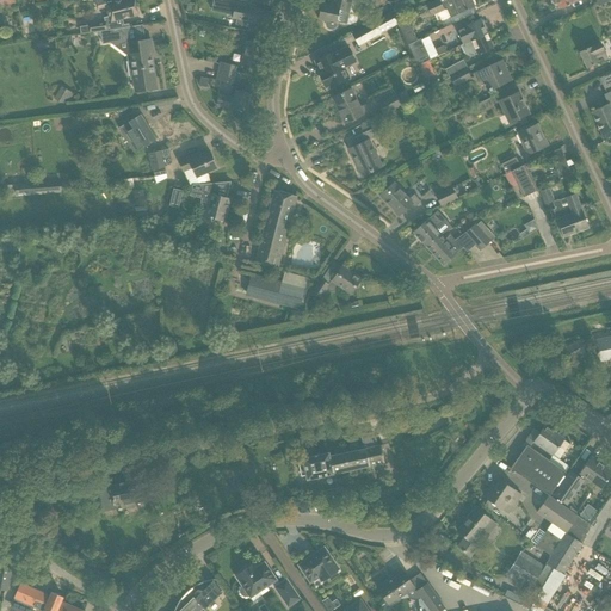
[(94,0),(97,10),(106,7),(109,17),(104,18),(105,22),(106,22),(107,30),(127,28),(129,26),(129,24),(123,25),(122,19),(127,18),(137,14),(134,0),(94,0)]
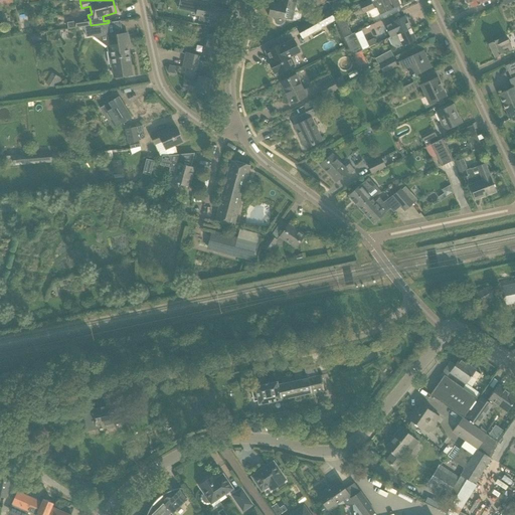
[(225,9),(213,7),(198,3),(198,4),(181,0),(180,0),(179,8),(196,12),(195,15),(200,16),(199,20),(210,22),(211,18),(216,19),(222,21),(225,21),(226,21),(226,20),(227,20),(228,19),(229,16),(228,15),(227,14),(228,10),(225,9)]
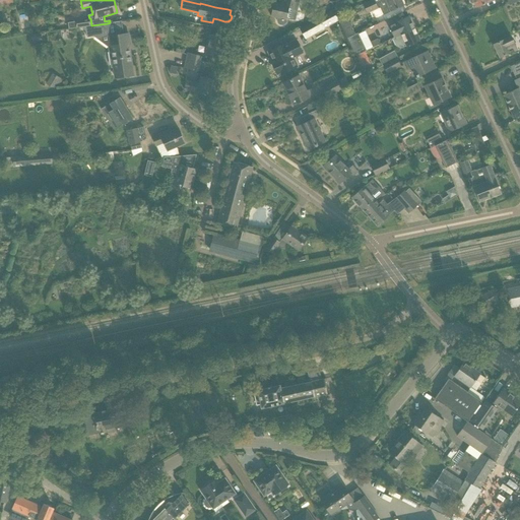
[(271,10),(270,13),(271,14),(270,16),(277,17),(276,18),(276,19),(276,20),(276,21),(277,22),(277,23),(278,24),(279,25),(280,25),(281,25),(282,25),(283,25),(284,24),(285,23),(286,22),(286,21),(286,20),(286,19),(296,20),(299,1),(299,0),(284,0),(284,2),(281,2),(280,4),(273,3),(272,9),(271,10)]
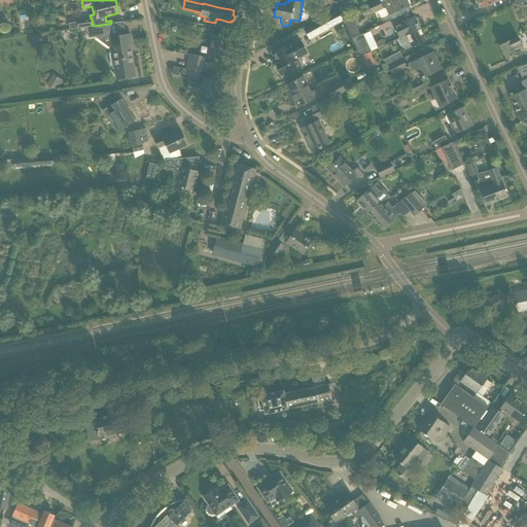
[(370,9),(388,0),(377,0),(367,4),(370,9)]
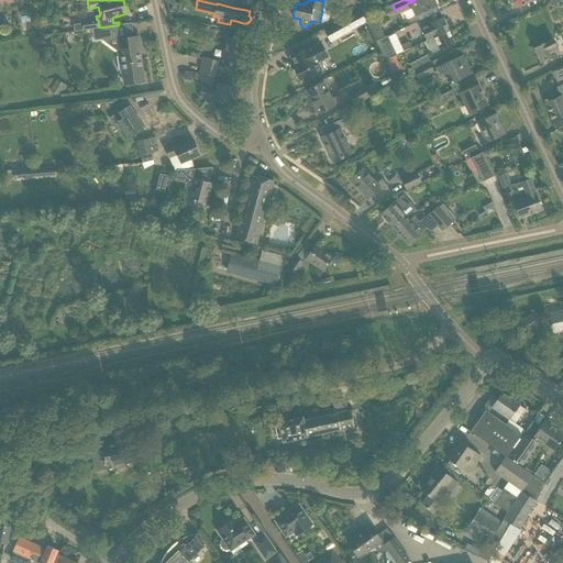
[(415,17),(437,7),(433,0),(415,0),(395,10),(397,14),(410,8),(415,17)]
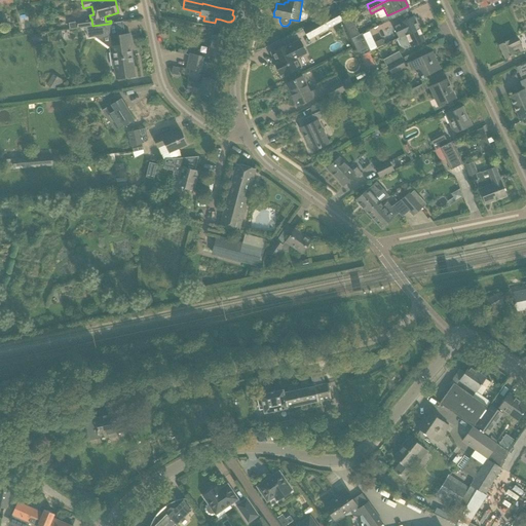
[(309,38),(341,20),(337,10),(304,29),(309,38)]
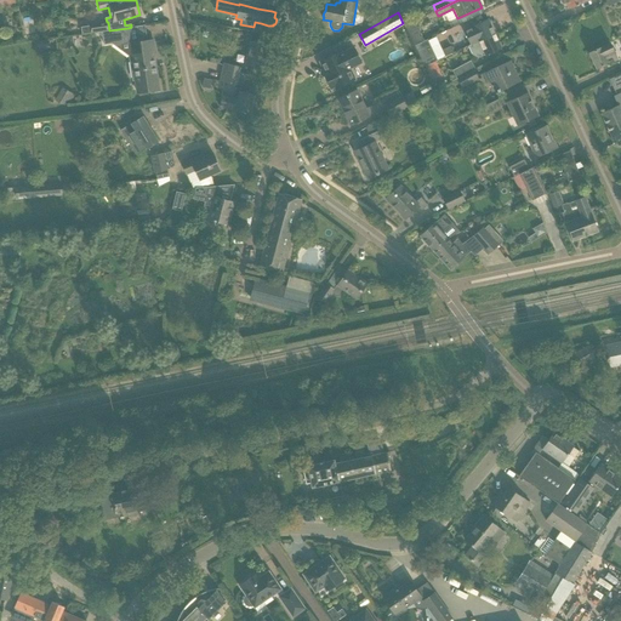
[(478,41),(495,34),(488,20),(472,27),(473,28),(465,32),(469,45),(478,41)]
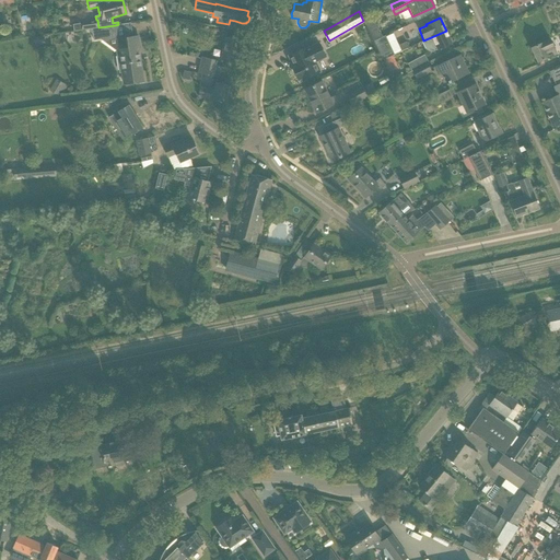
[(373,42),(383,37),(374,19),(365,23),(373,42)]
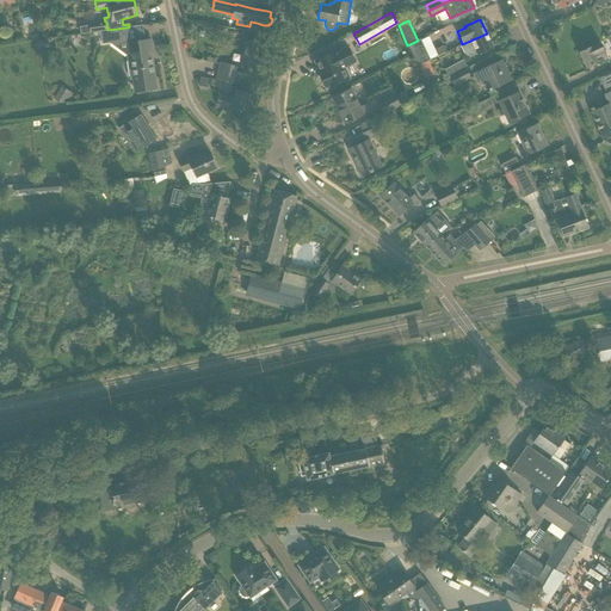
[(90,32),(94,32),(107,30),(106,22),(105,22),(88,24),(88,25),(80,26),(81,34),(90,32)]
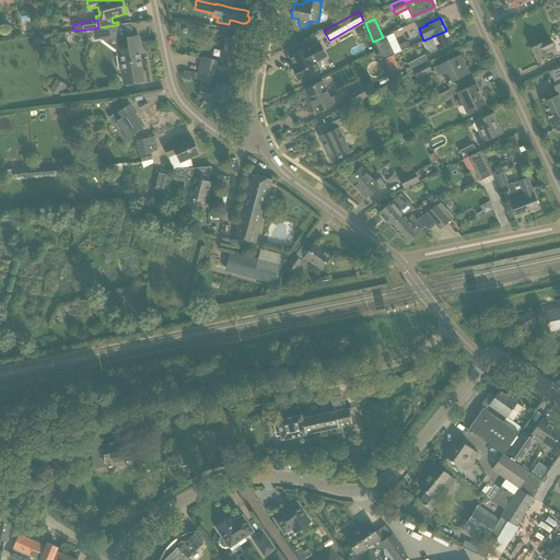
[(118,39),(116,25),(98,27),(86,30),(93,33),(93,41),(101,39),(116,50),(119,73),(121,72),(123,84),(132,83),(143,81),(138,48),(140,48),(138,36),(118,39)]
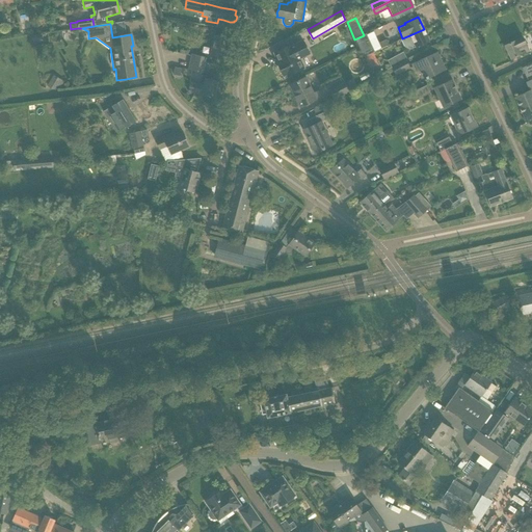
[(416,48),(420,46),(429,42),(424,29),(409,35),(402,38),(401,40),(404,46),(410,49),(416,47),(416,48)]
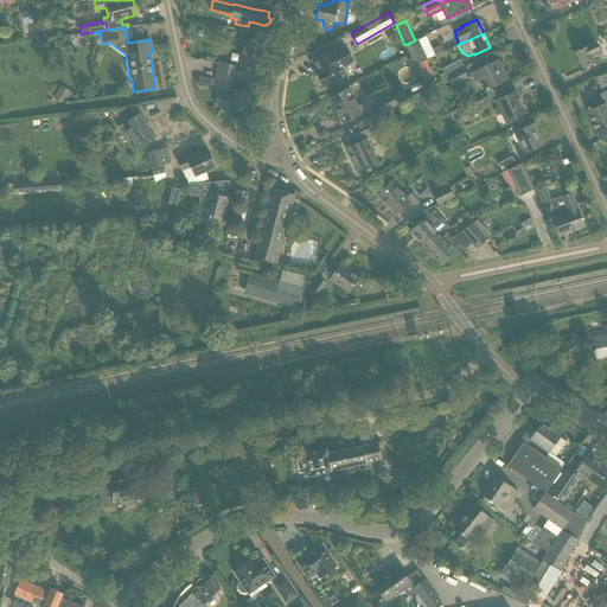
[(415,64),(428,58),(417,39),(415,40),(404,45),(415,64)]
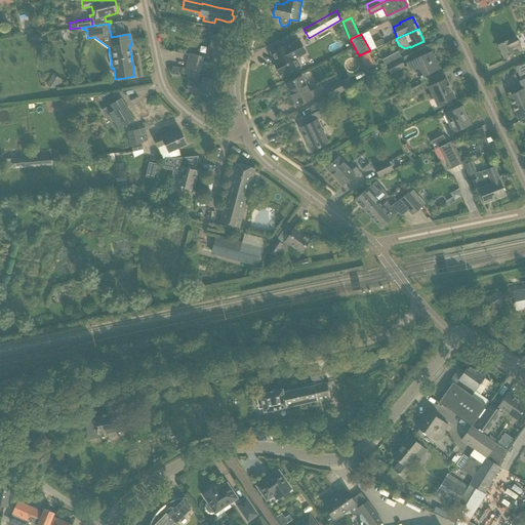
[(223,57),(227,38),(212,35),(207,54),(223,57)]
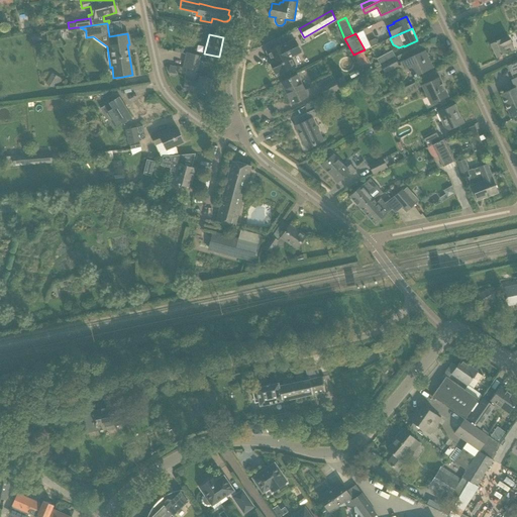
[(497,58),(506,54),(506,53),(514,49),(508,36),(490,44),(497,58)]
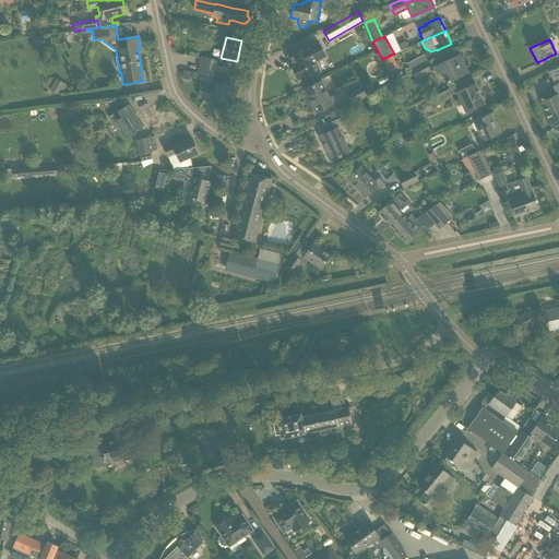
[(405,42),(397,46),(401,50),(408,47),(405,42)]
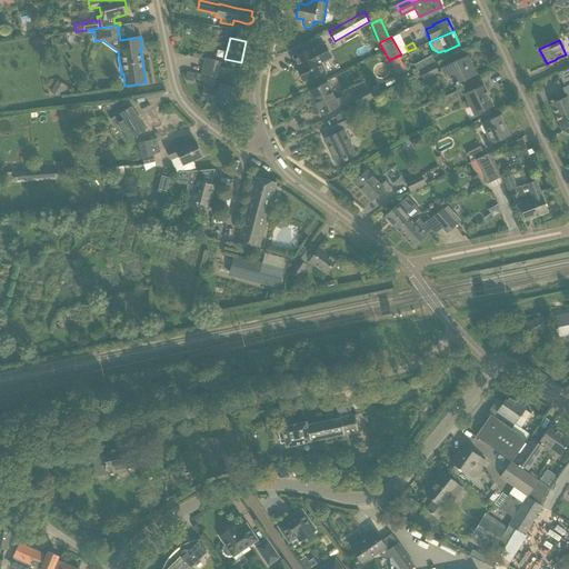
[(312,47),(296,56),(300,65),(297,66),(298,68),(297,68),(298,70),(296,71),(300,81),(302,80),(303,81),(305,81),(306,82),(326,73),(320,62),(323,61),(331,58),(329,53),(325,43),(313,49),(312,47)]
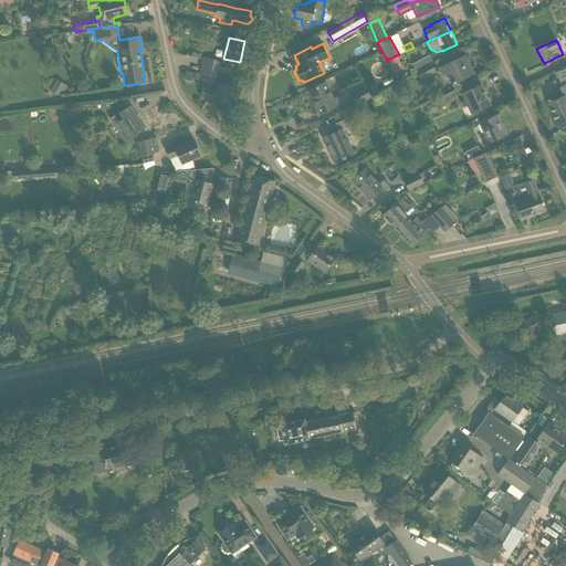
[(417,72),(432,63),(428,55),(412,64),(417,72)]
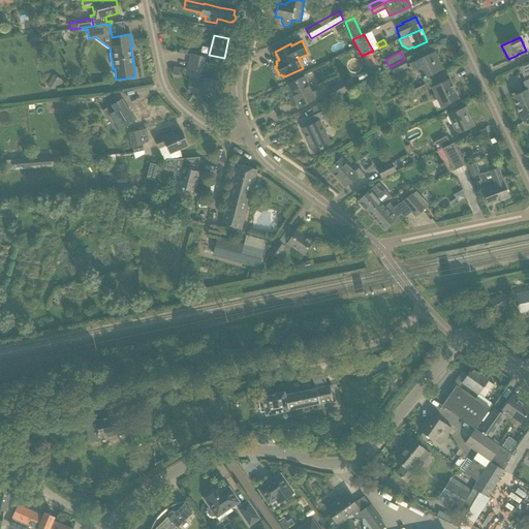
[(442,69),(434,52),(411,62),(415,70),(422,67),(426,78),(442,69)]
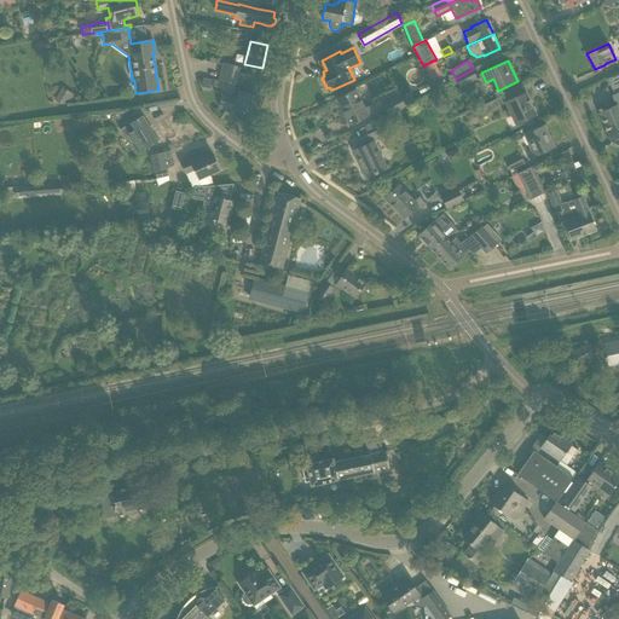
[(238,75),(239,67),(224,63),(221,73),(238,75)]
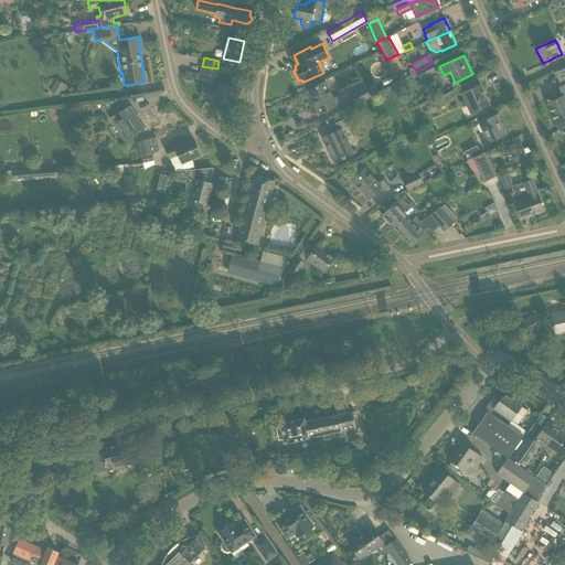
[(393,57),(386,61),(392,72),(398,70),(393,57)]
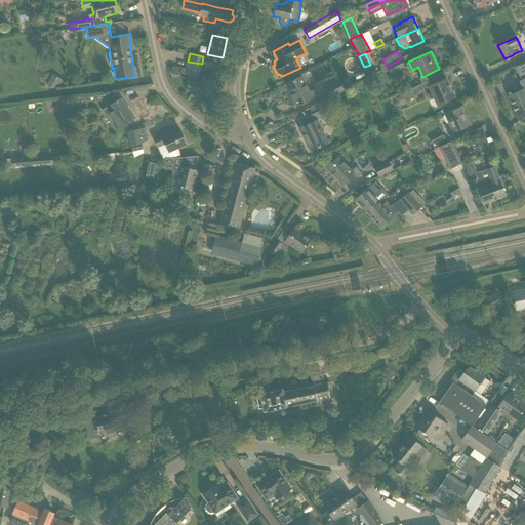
[(391,74),(405,66),(401,58),(387,67),(391,74)]
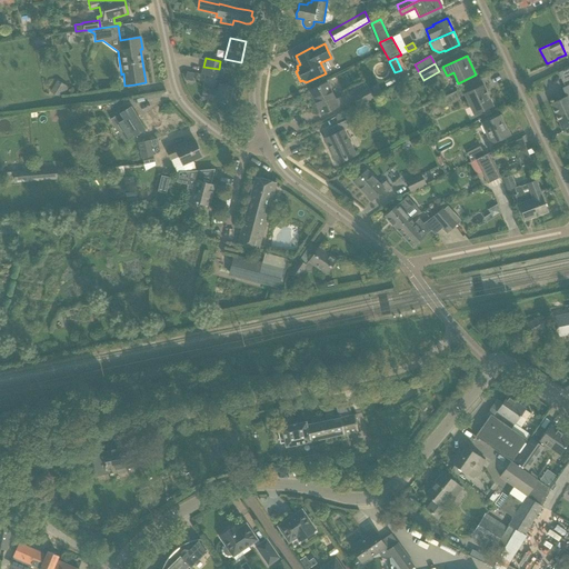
[(217,78),(219,69),(203,67),(201,75),(217,78)]
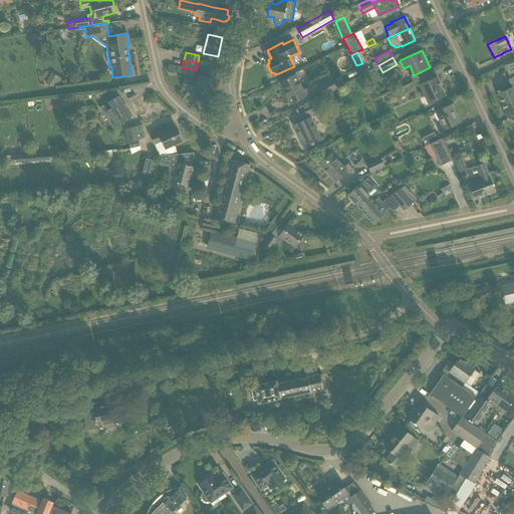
[(51,86),(58,86),(62,79),(51,72),(45,82),(51,86)]
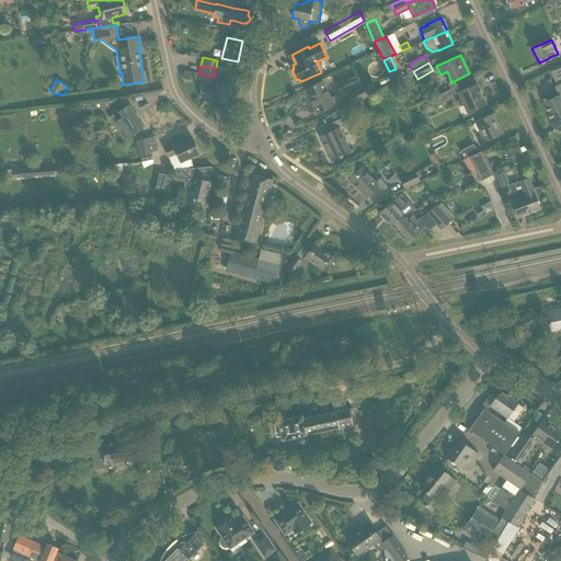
[(330,99),(322,81),(306,90),(317,113),(340,102),(336,95),(330,99)]
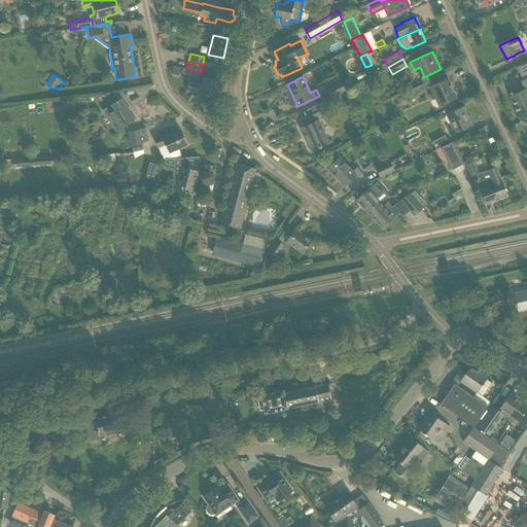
[(215,97),(218,81),(203,78),(201,84),(188,81),(186,91),(215,97)]
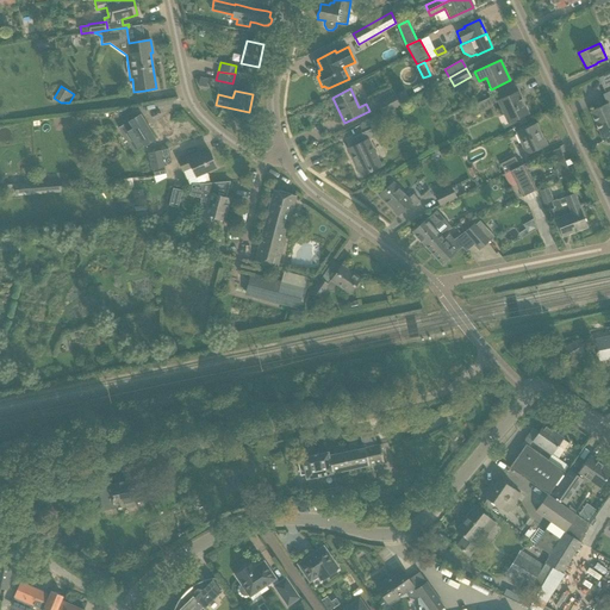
[(602,106),(591,111),(596,123),(609,116),(609,91),(603,94),(607,103),(608,104),(602,106)]
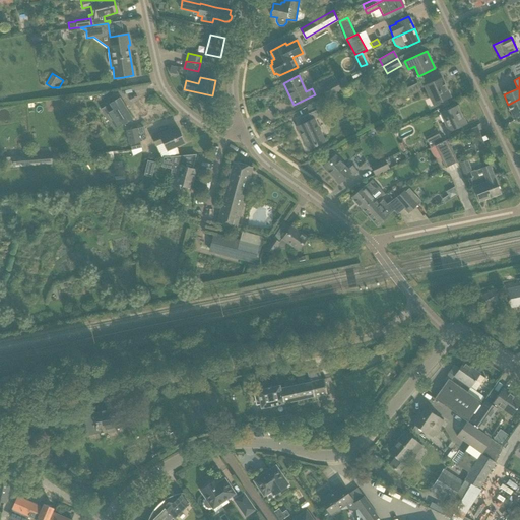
[(433,82),(424,86),(430,99),(433,106),(438,103),(440,103),(442,102),(447,99),(451,98),(442,78),(433,82)]
